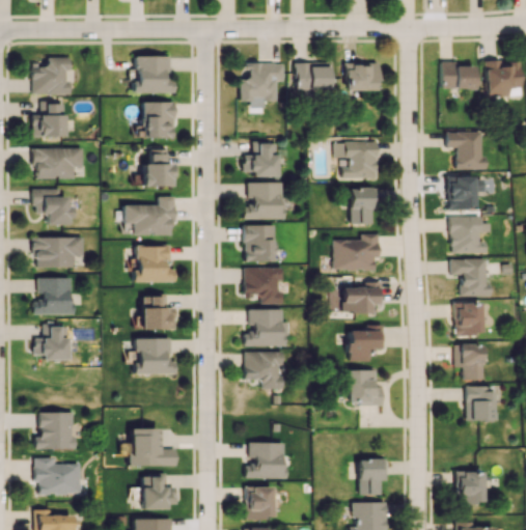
[(169,57),(138,56),(137,81),(134,81),(134,92),(175,93),(175,78),(169,78),(169,57)]
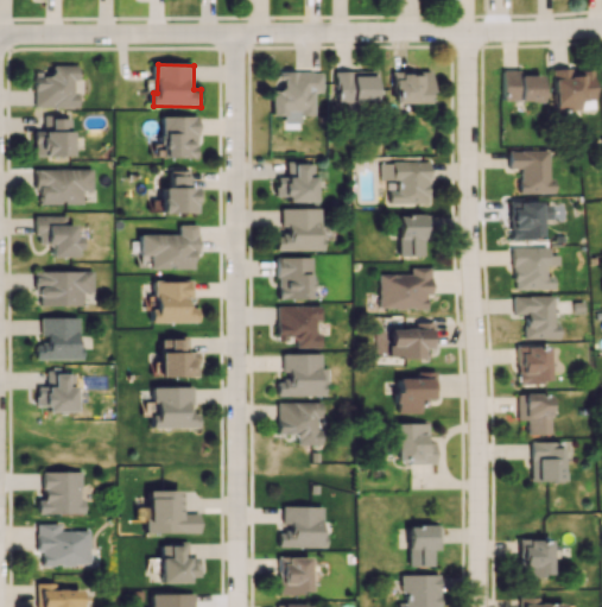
[(38,77),(38,108),(82,108),(82,94),(77,94),(77,82),(82,81),(82,65),(54,67),(54,77),(38,77)]
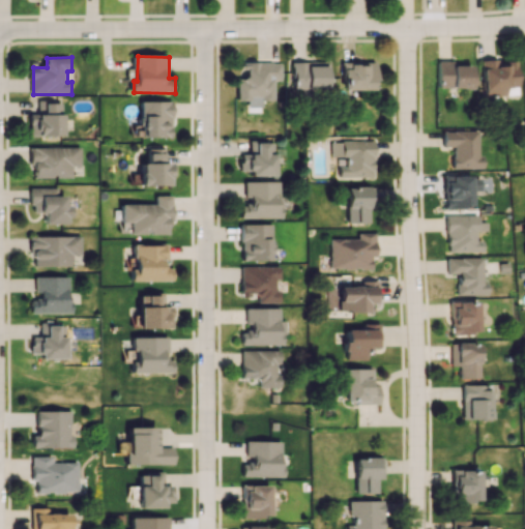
[(486,61),(487,97),(520,96),(520,90),(522,90),(521,63),(502,63),(502,60),(486,61)]
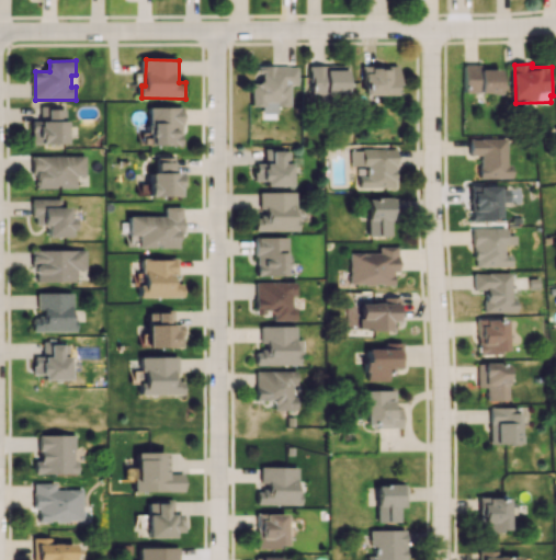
[(503,70),(483,70),(483,66),(467,65),(467,94),(503,94),(503,70)]
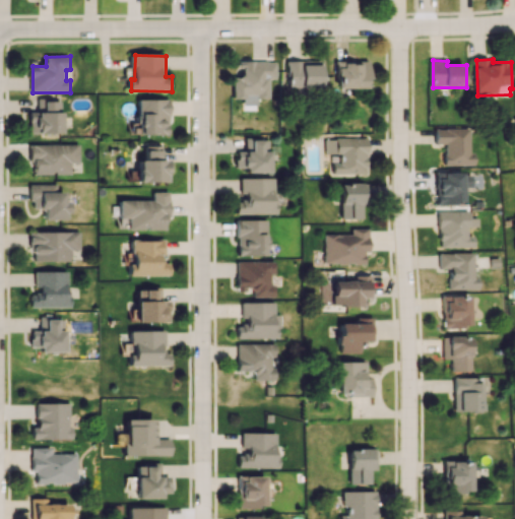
[(372,88),(371,61),(339,62),(340,89),(372,88)]
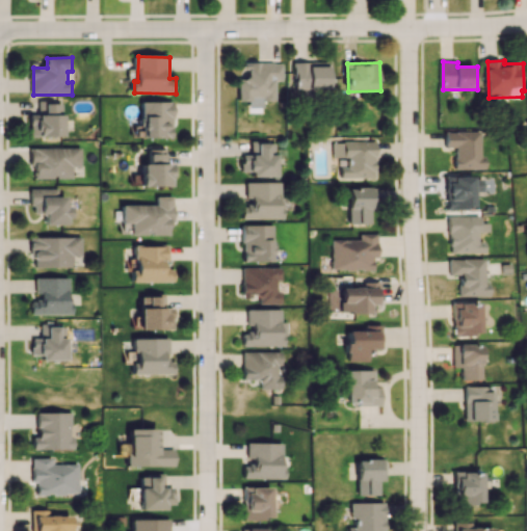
[(278,102),(278,81),(285,81),(285,63),(248,63),(248,80),(241,80),(241,102),(255,102),(255,98),(266,98),(266,102),(278,102)]
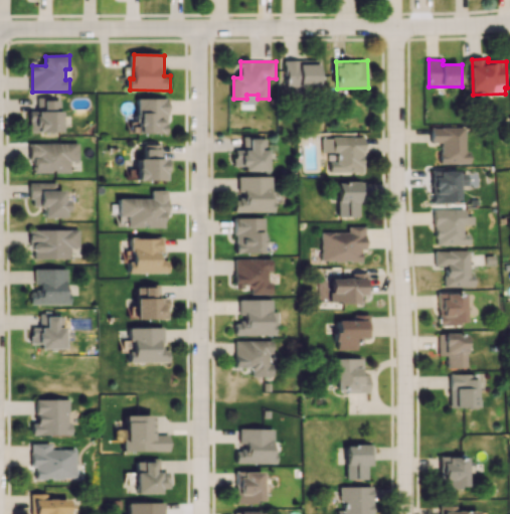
[(322,88),(321,61),(288,61),(288,88),(322,88)]
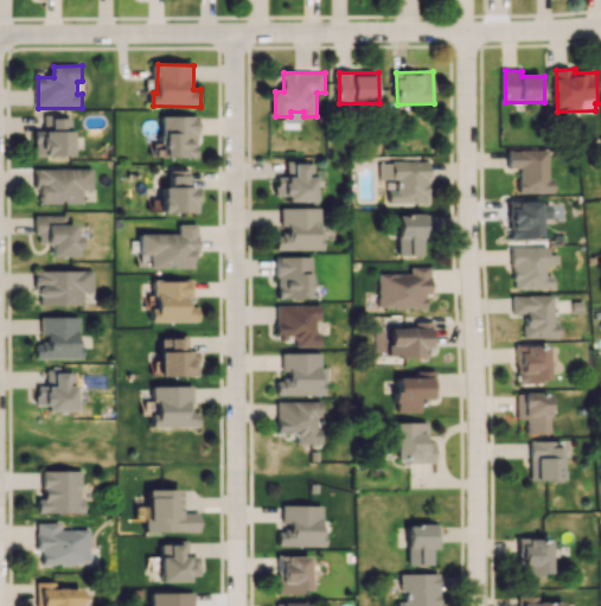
[(38,158),(77,157),(76,117),(48,117),(49,132),(37,132),(38,158)]
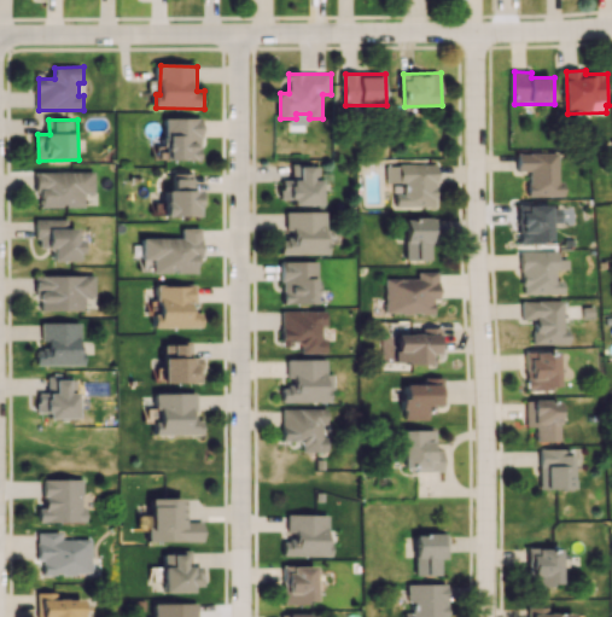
[(167,120),(168,162),(203,161),(203,120),(167,120)]
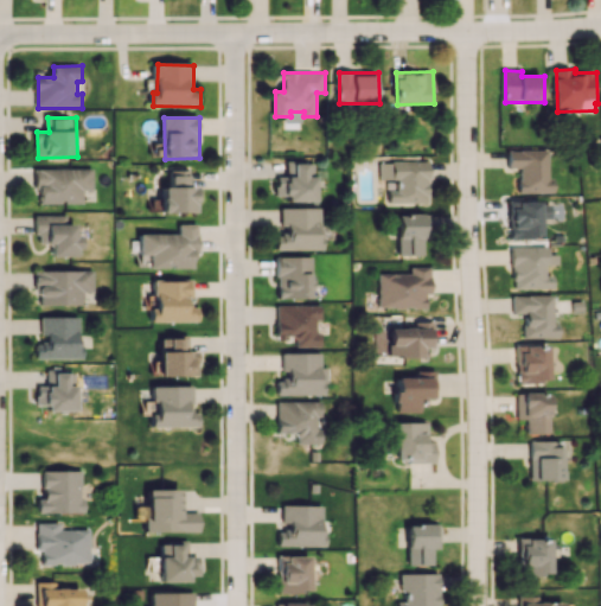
[(551,151),(511,152),(512,170),(522,170),(523,195),(557,195),(556,179),(552,179),(551,151)]
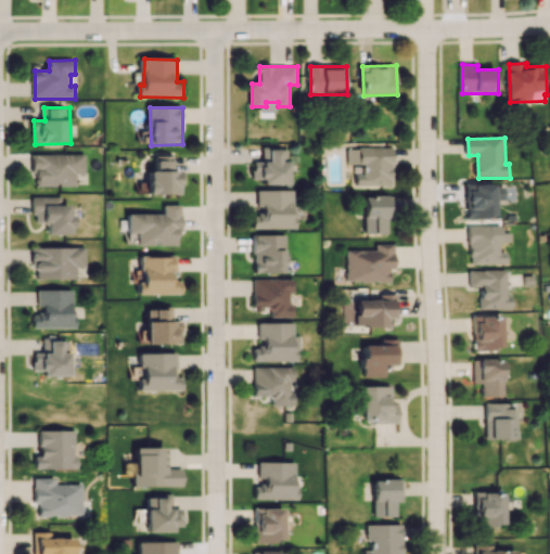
[(291,185),(291,150),(266,149),(266,162),(256,162),(256,179),(266,179),(266,185),(291,185)]
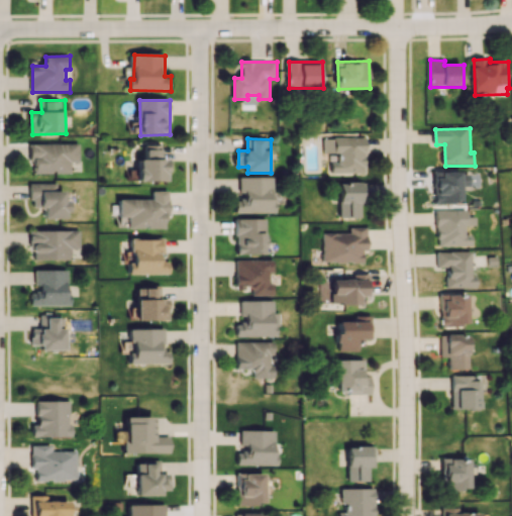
[(368,138),(327,139),(328,155),(340,155),(340,163),(334,163),(334,175),(369,174),(368,138)]
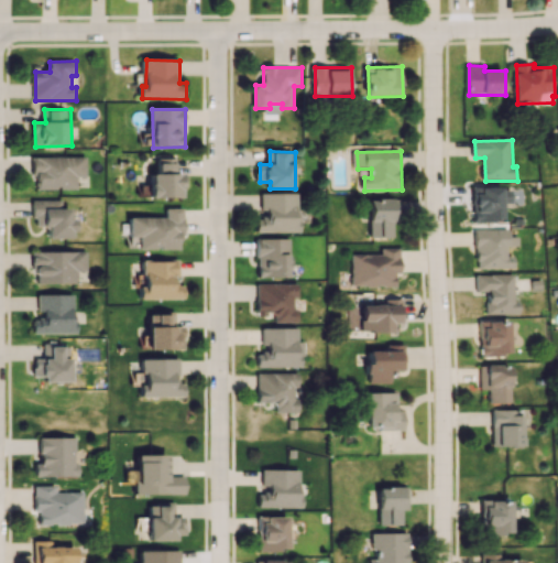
[(37,191),(80,190),(80,177),(90,177),(89,157),(37,158),(37,191)]
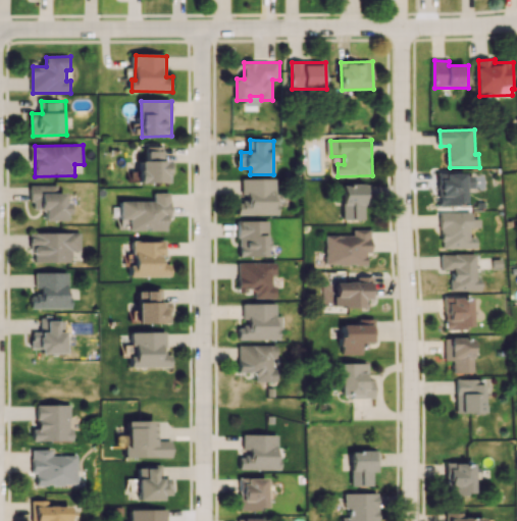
[(442,206),(468,206),(468,190),(477,190),(476,173),(442,174),(442,206)]
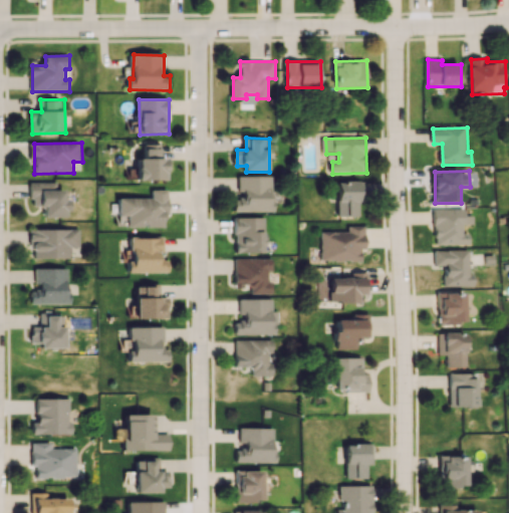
[(275,213),(276,177),(242,177),(242,199),(236,199),(236,212),(275,213)]
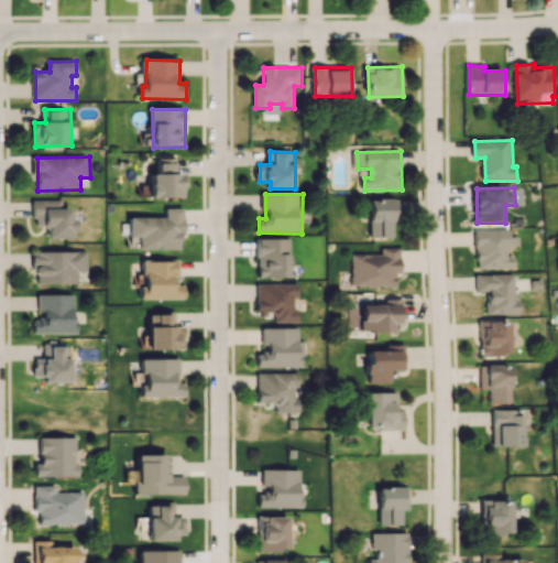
[(373,238),(395,238),(395,224),(403,224),(402,199),(372,201),(373,238)]
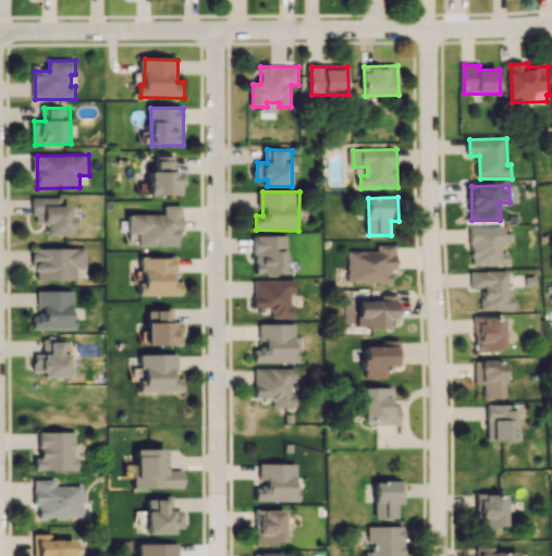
[(50,236),(77,236),(77,217),(73,217),(73,206),(64,206),(65,199),(37,198),(37,225),(50,225),(50,236)]
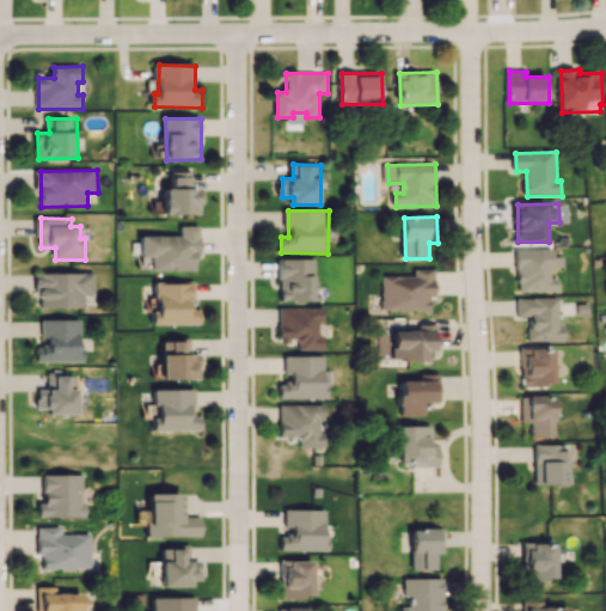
[(200,227),(182,227),(182,237),(144,237),(144,258),(153,258),(153,272),(200,272),(200,227)]
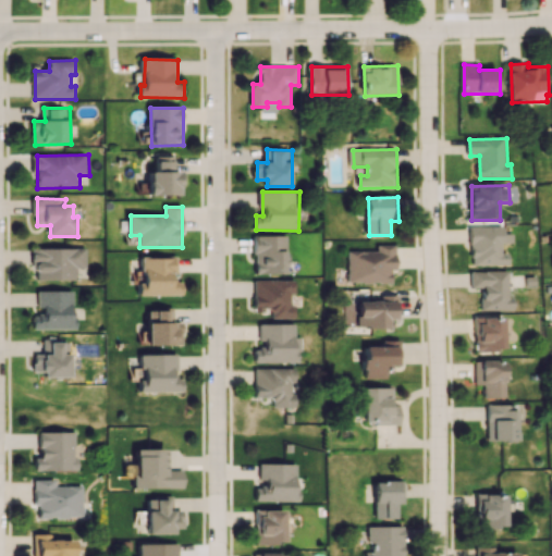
[(474,267),(512,266),(511,254),(506,254),(505,226),(471,229),(474,267)]
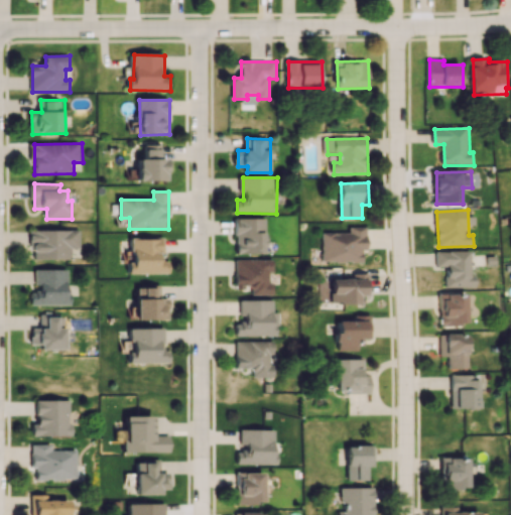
[(267,220),(238,219),(238,254),(267,255),(267,220)]
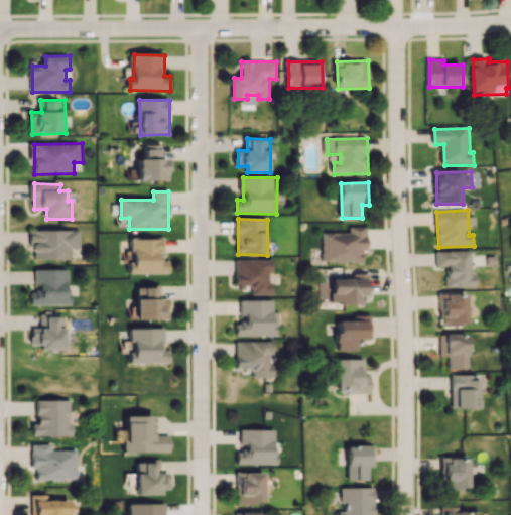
[(325,234),(325,263),(365,262),(365,251),(370,251),(369,228),(352,228),(352,234),(325,234)]
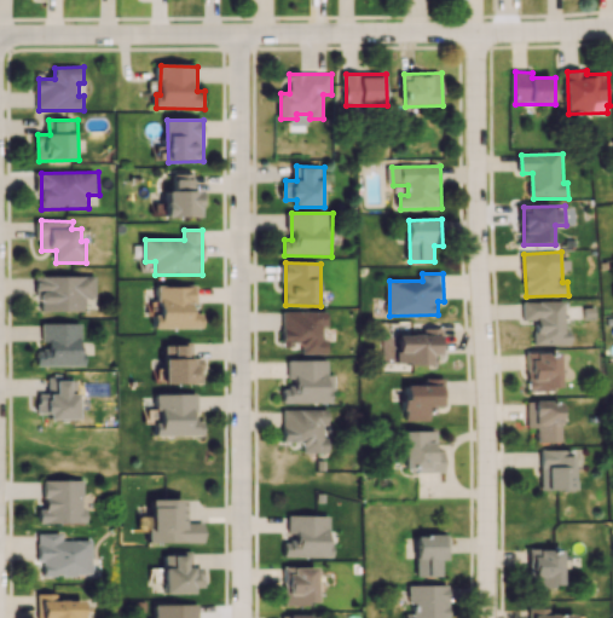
[(99,277),(40,278),(41,313),(88,312),(88,299),(99,299),(99,277)]
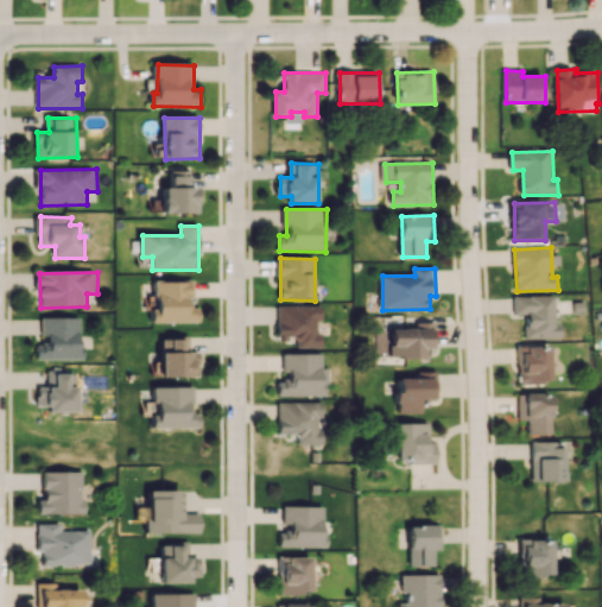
[(192,283),(158,283),(157,310),(154,310),(154,323),(201,323),(201,305),(192,305),(192,283)]
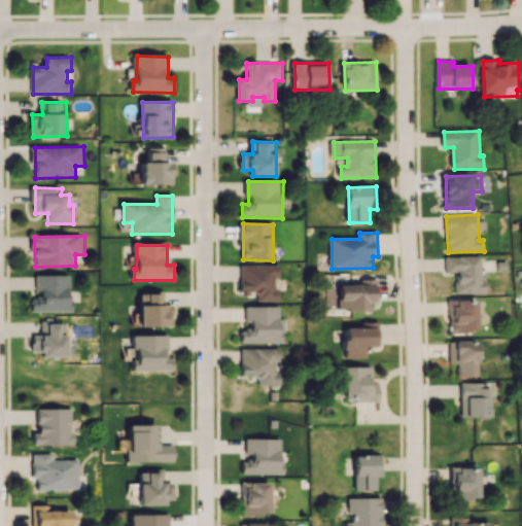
[(483,256),(449,257),(449,276),(457,276),(458,294),(488,294),(488,282),(484,282),(483,256)]
